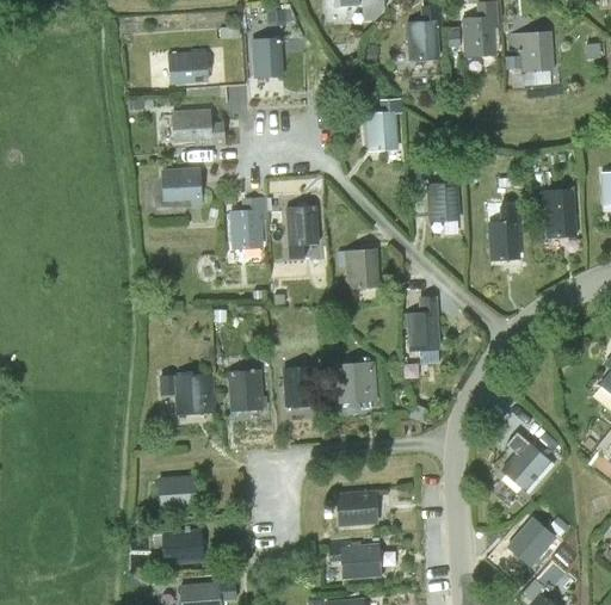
[(479,16),(464,16),(466,54),(497,53),(497,25),(499,25),(498,0),(477,0),(479,16)]
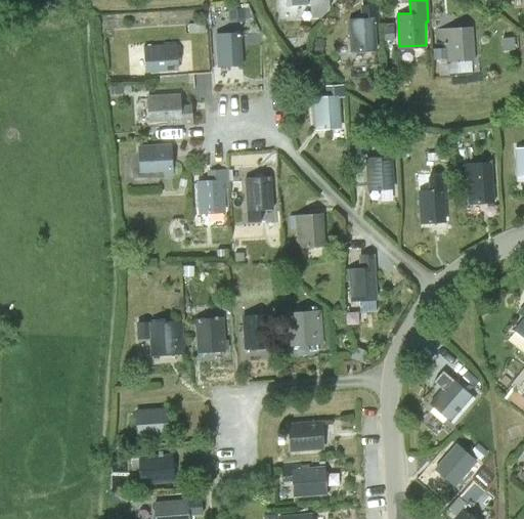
[(362,16),(348,16),(350,51),(378,50),(377,26),(380,26),(379,3),(361,4),(362,16)]
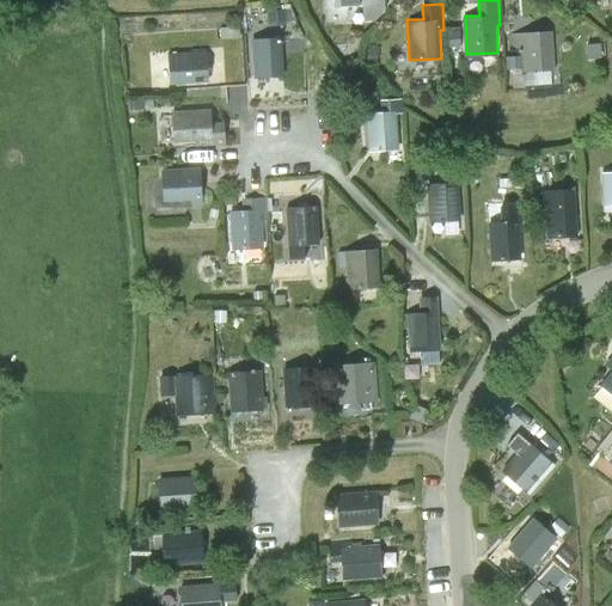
[(557,69),(555,31),(513,34),(513,49),(522,49),(524,72),(557,69)]
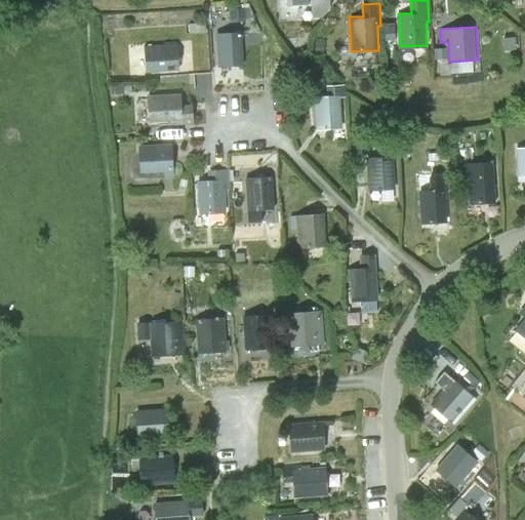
[(244,65),(243,30),(215,32),(217,66),(244,65)]
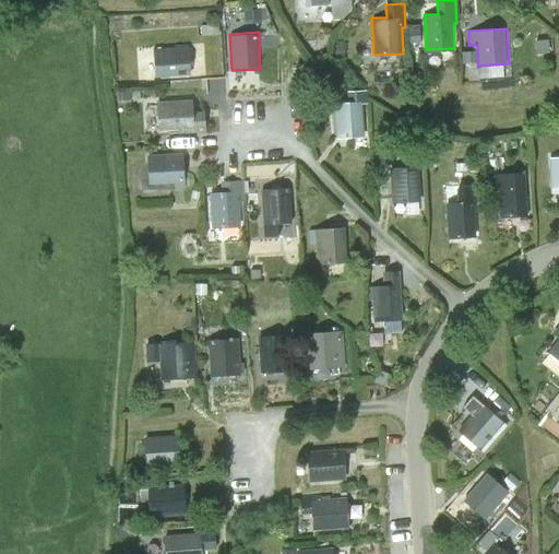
[(188,47),(154,49),(155,75),(189,73),(188,47)]
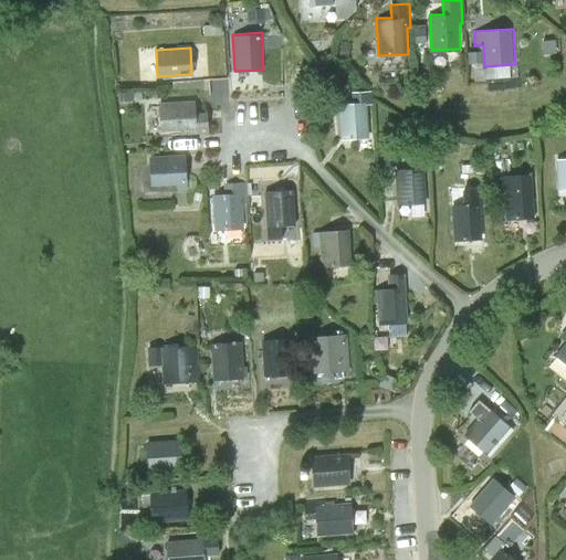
[(195,101),(159,103),(161,130),(180,129),(180,135),(209,134),(207,111),(195,112),(195,101)]
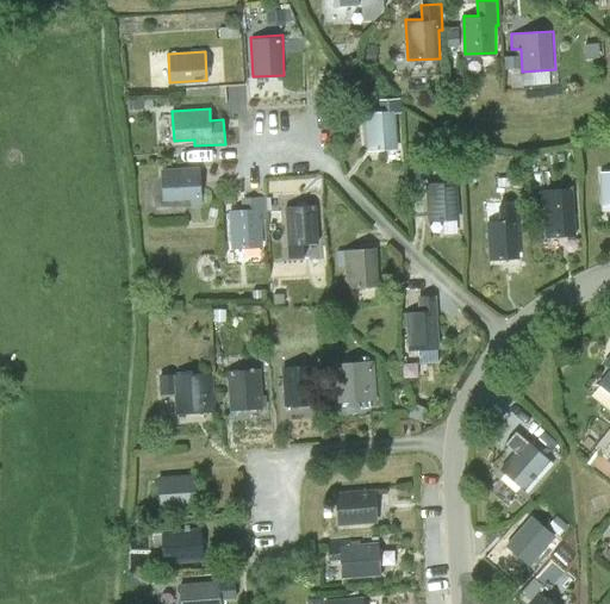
[(396,111),(366,113),(368,151),(399,149),(396,111)]
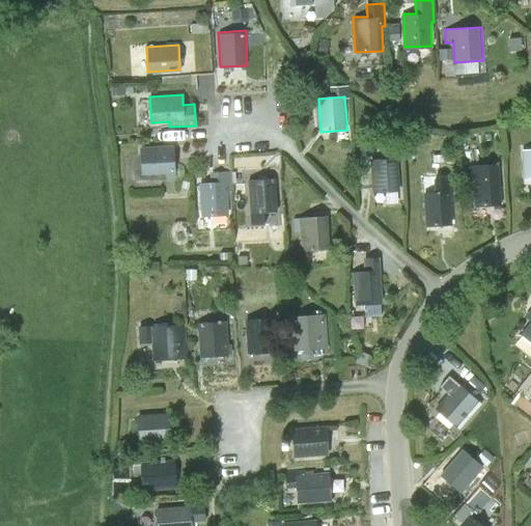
[(174,145),(139,147),(140,175),(166,173),(167,182),(176,181),(174,145)]
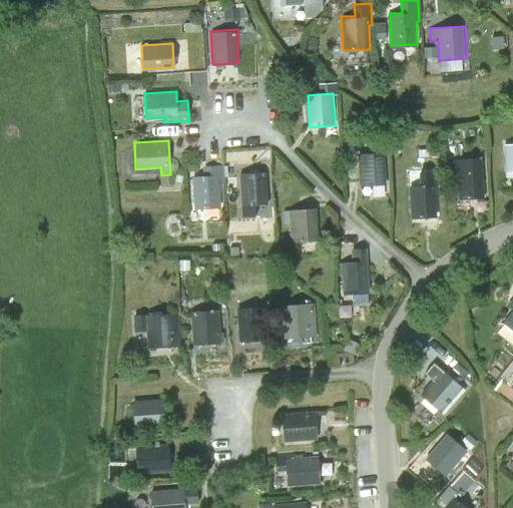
[(386,153),(360,154),(361,185),(387,183),(386,153)]
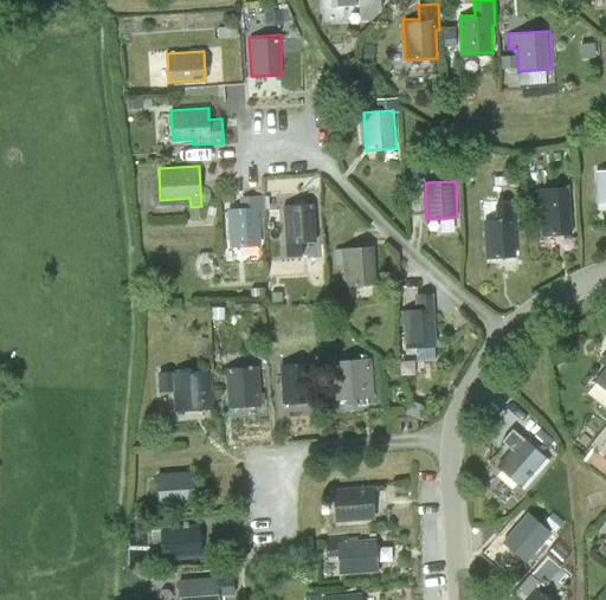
[(571,188),(540,192),(545,237),(575,233),(571,188)]
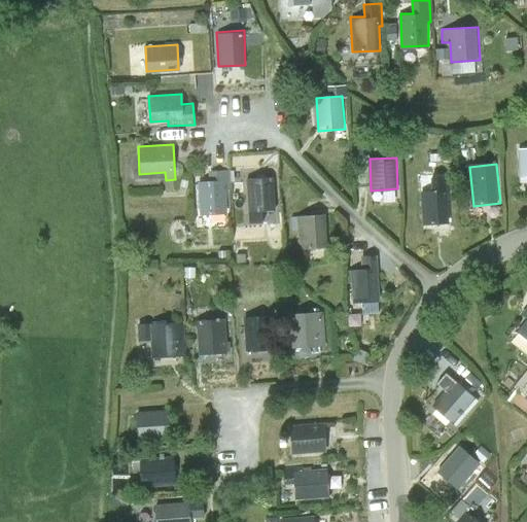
[(226,169),(204,170),(205,180),(198,181),(199,214),(227,213),(226,169)]
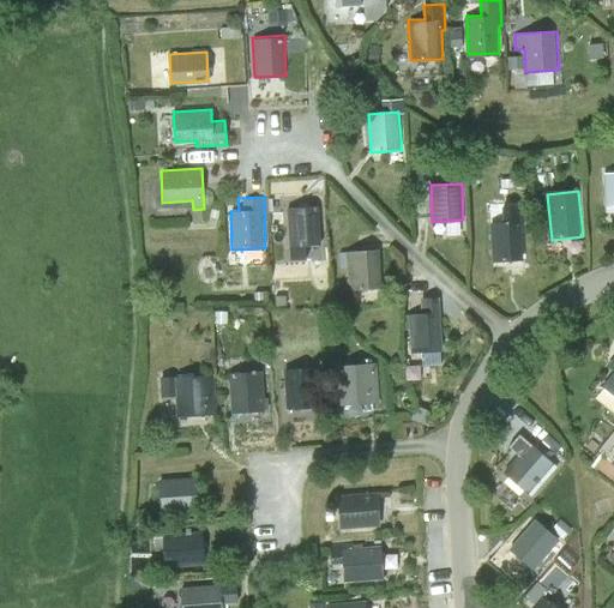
[(319,208),(289,209),(290,246),(320,245),(319,208)]
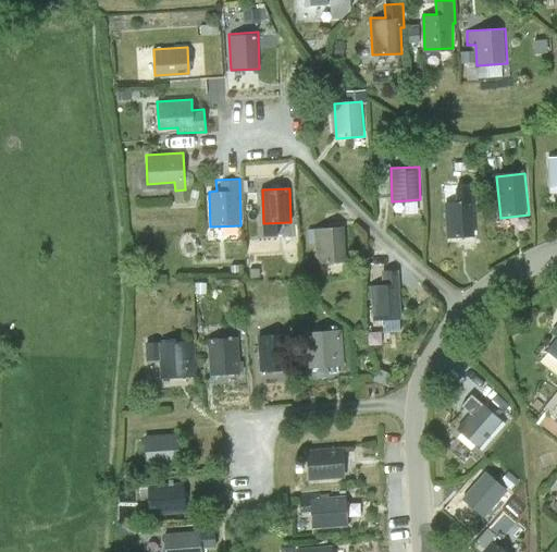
[(473,201),(445,203),(447,240),(477,238),(473,201)]
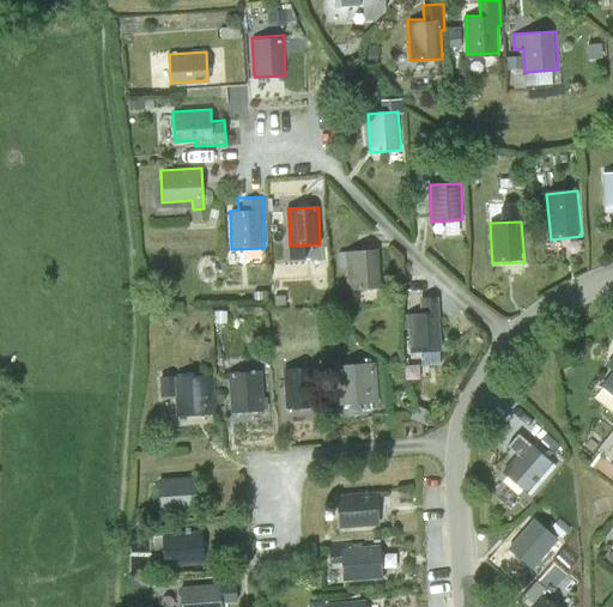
[(377,250),(349,252),(351,290),(380,289),(377,250)]
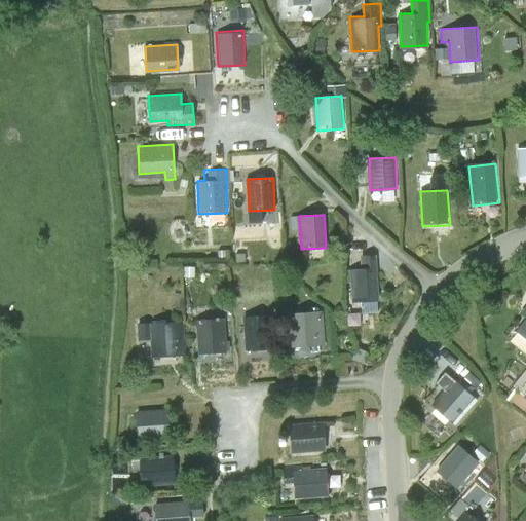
[(361,269),(351,270),(352,303),(379,302),(376,256),(361,256),(361,269)]
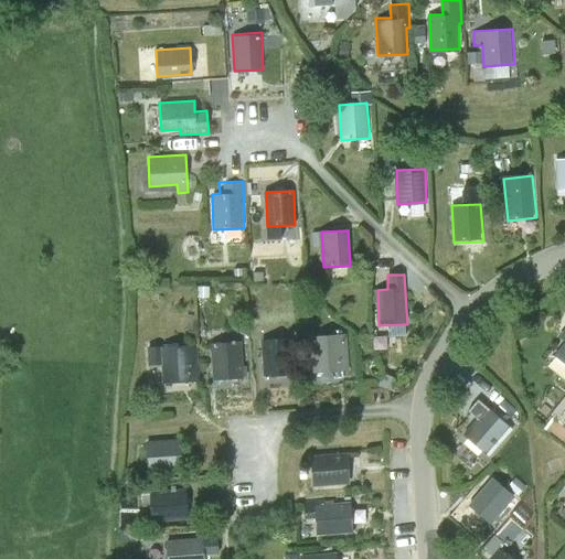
[(349,336),(311,339),(313,375),(352,372),(349,336)]
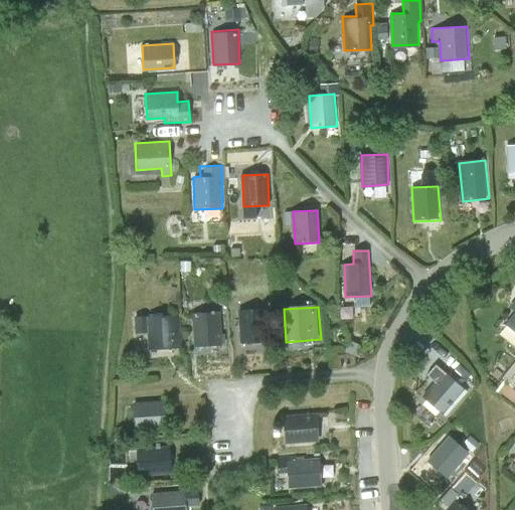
[(266,310),(239,311),(240,344),(268,343),(266,310)]
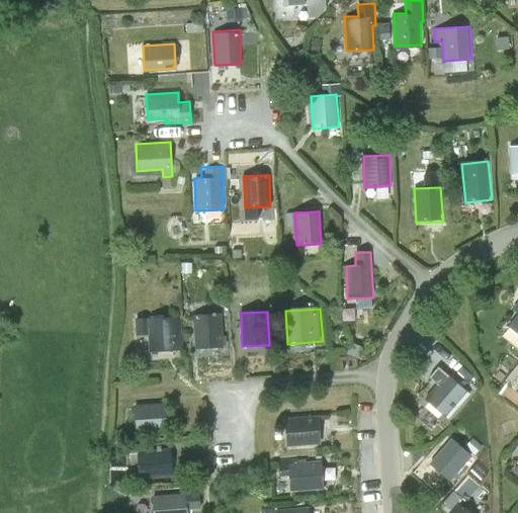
[(222,315),(192,317),(195,350),(224,348),(222,315)]
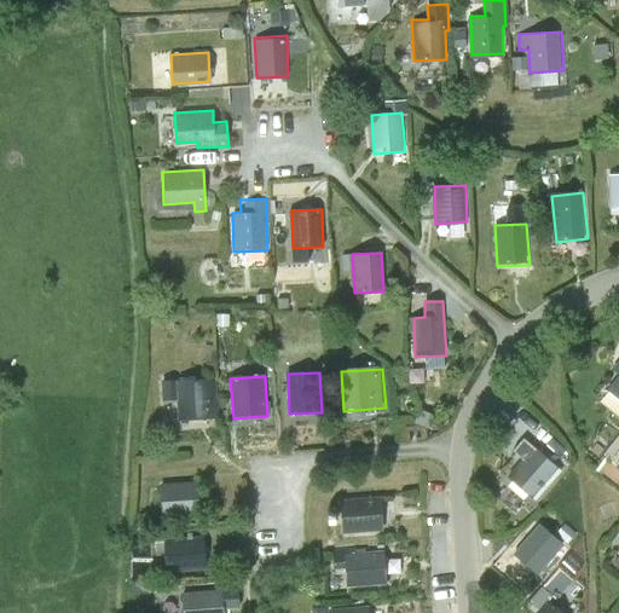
[(209,380),(175,382),(177,422),(212,421),(209,380)]
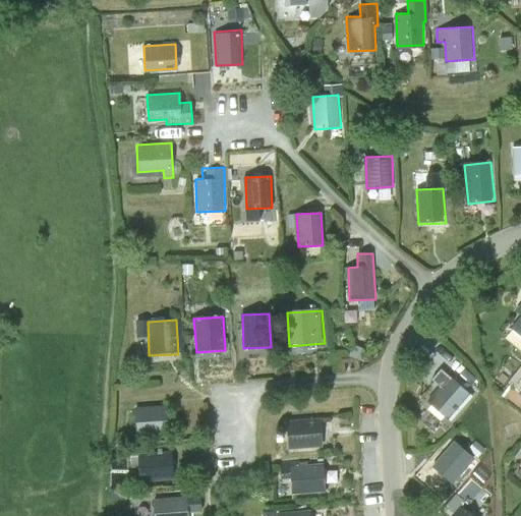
[(520,320),(512,331),(520,338),(520,320)]
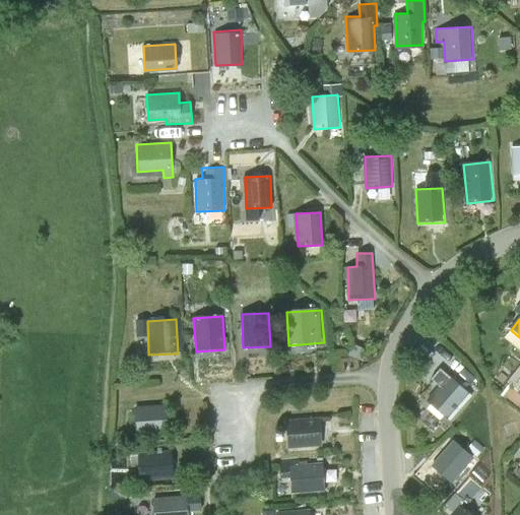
[(471,397),(450,378),(429,401),(450,421),(471,397)]
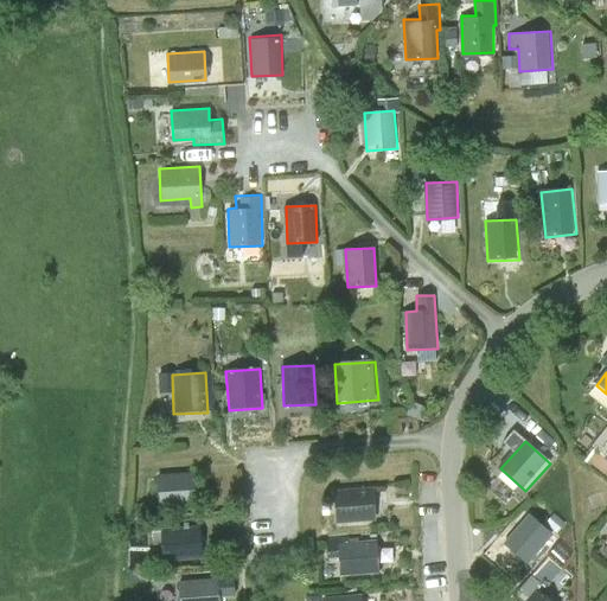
[(198,507),(196,475),(155,478),(158,510),(198,507)]
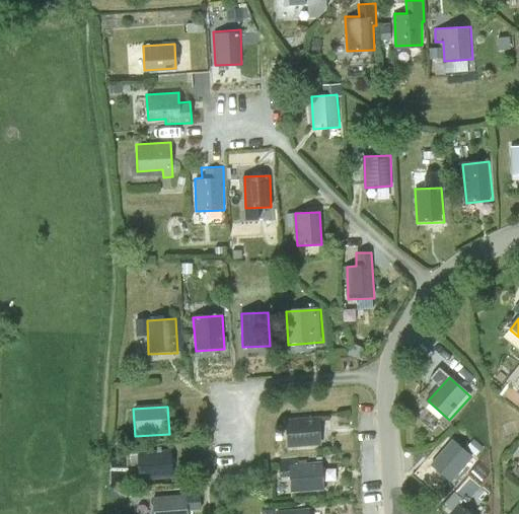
[(319,420),(287,422),(288,450),(321,448),(319,420)]
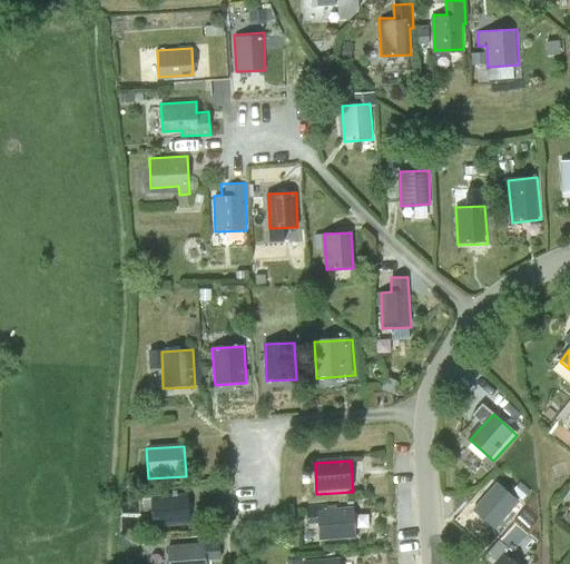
[(528,511),(499,484),(474,511),(504,537),(528,511)]
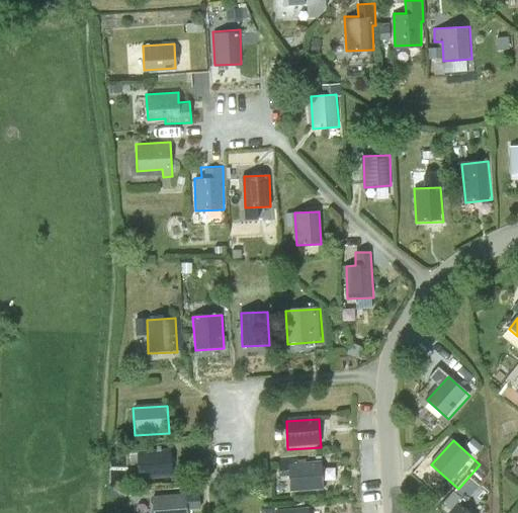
[(172,480),(170,451),(137,454),(139,482),(172,480)]
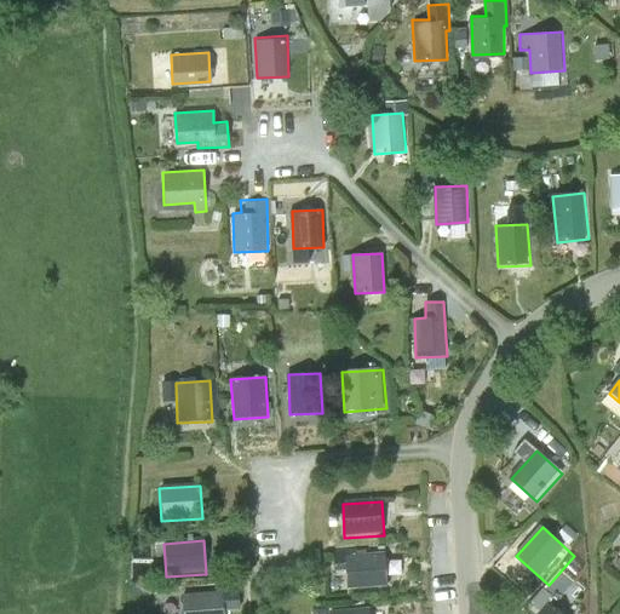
[(385,556),(348,558),(350,592),(388,590),(385,556)]
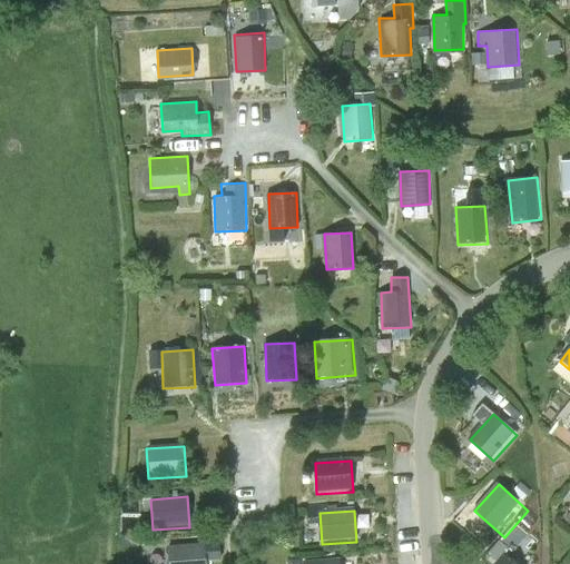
[(205,563),(205,547),(168,550),(168,563),(205,563)]
